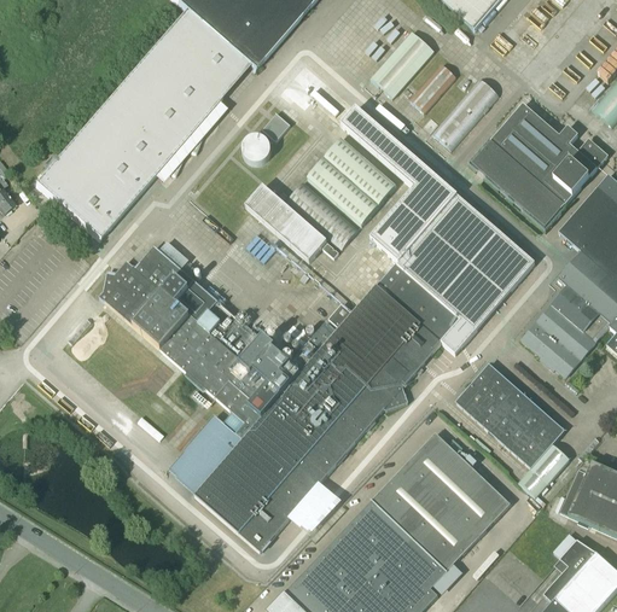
[(257,69),(316,0),(178,0),(187,9),(251,63),(257,69)]
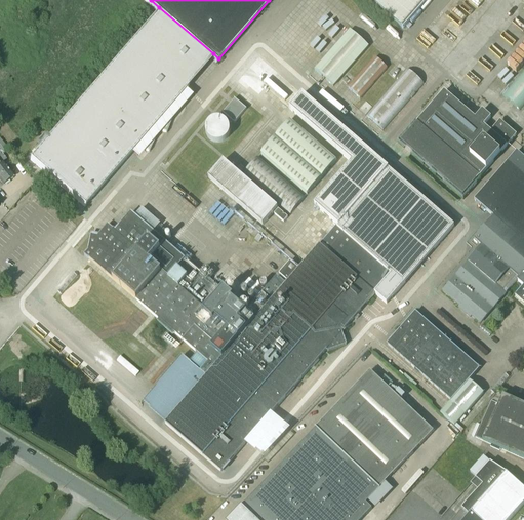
[(375,0),(404,25),(425,0),(375,0)]
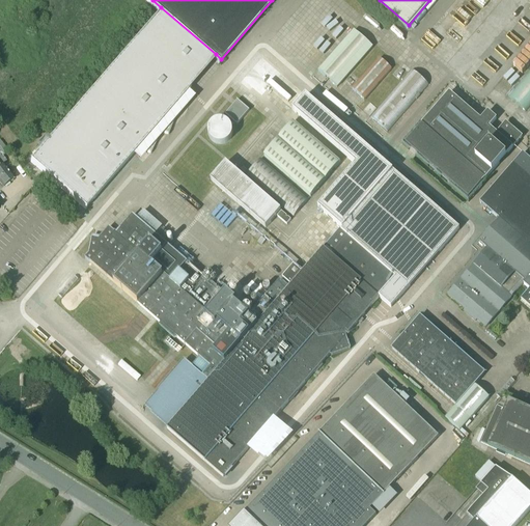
[(455,0),(466,8),(471,0),(455,0)]
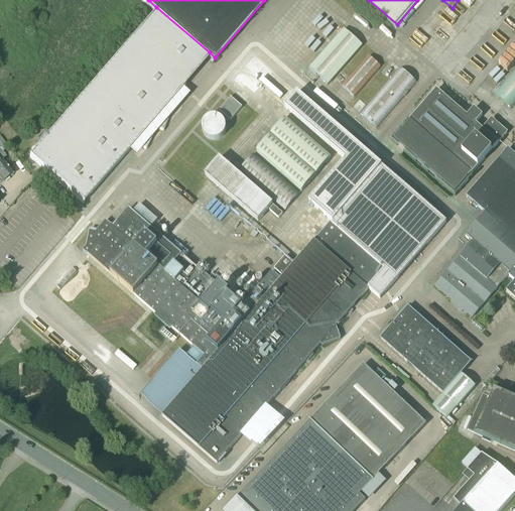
[(514,10),(507,6),(502,14),(513,20),(514,18),(514,10)]
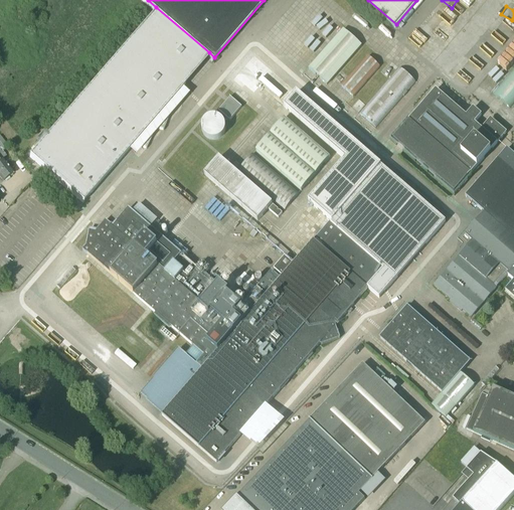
[(209,52),(156,7),(30,152),(83,198),(209,52)]
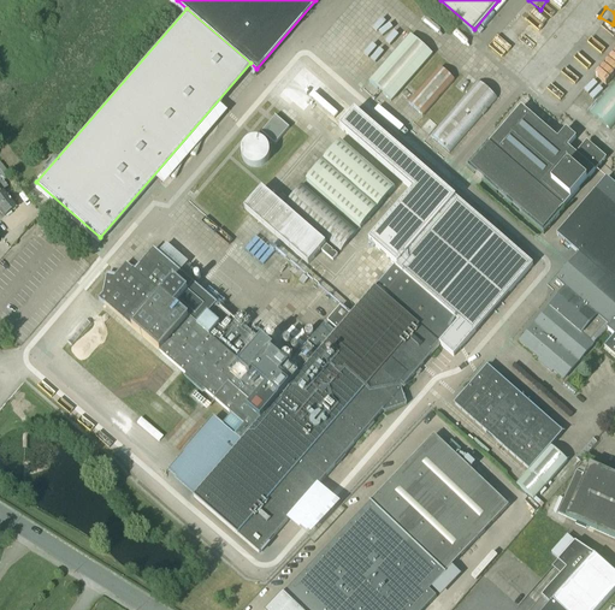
[(491,36),(504,46),(512,35),(500,25),(491,36)]
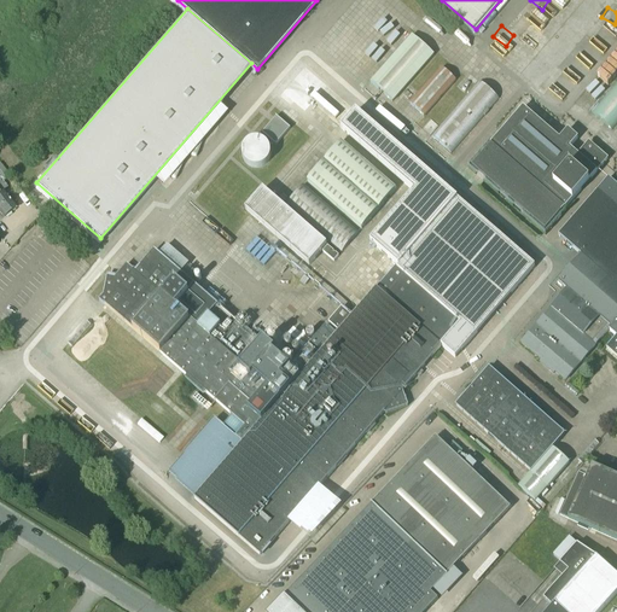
[(394,97),(435,50),(413,30),(372,77),(394,97)]
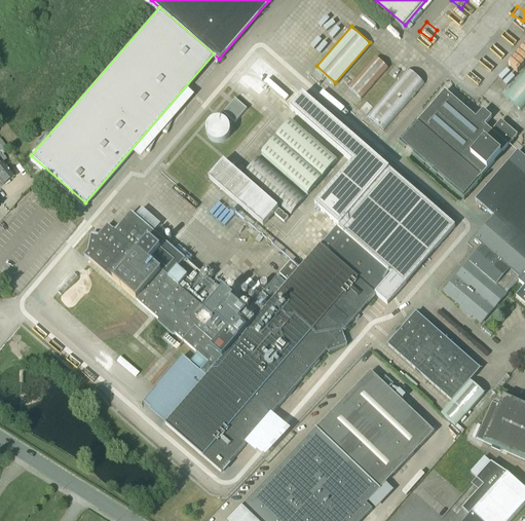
[(308,47),(319,52),(324,42),(313,37),(308,47)]
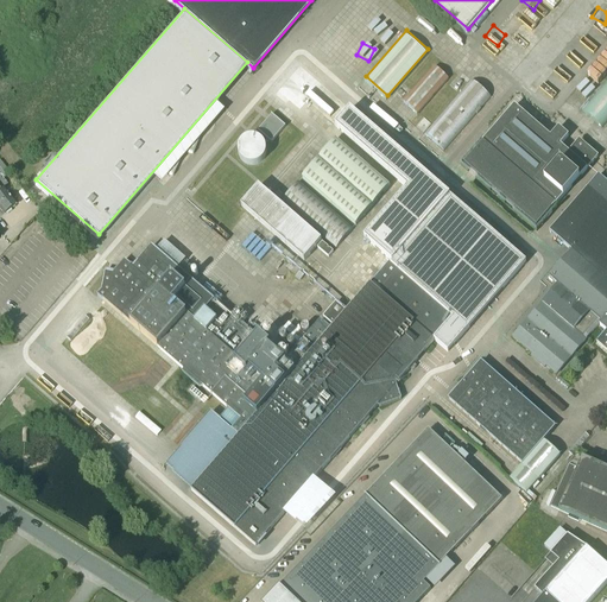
[(328,80),(334,73),(313,54),(307,61),(328,80)]
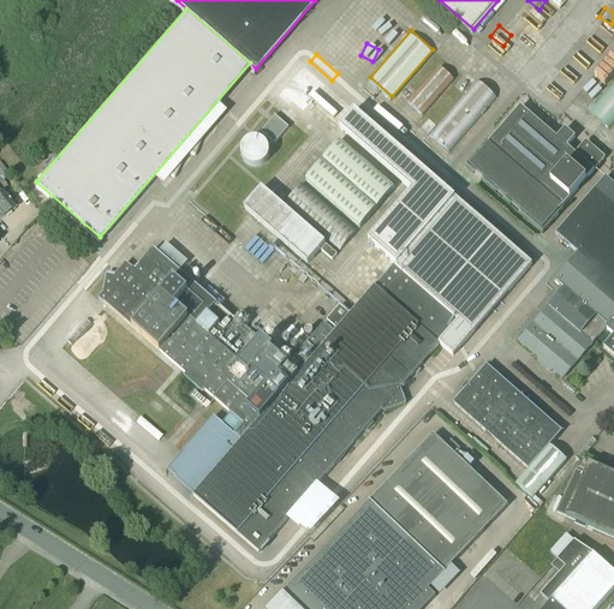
[(423,111),(454,75),(441,63),(409,99),(423,111)]
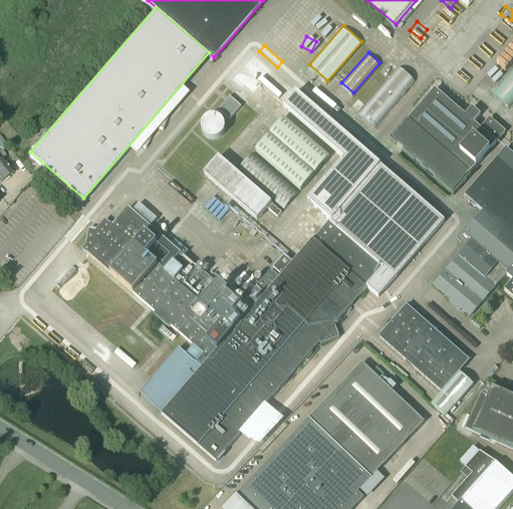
[(376,123),(416,78),(399,64),(359,108),(376,123)]
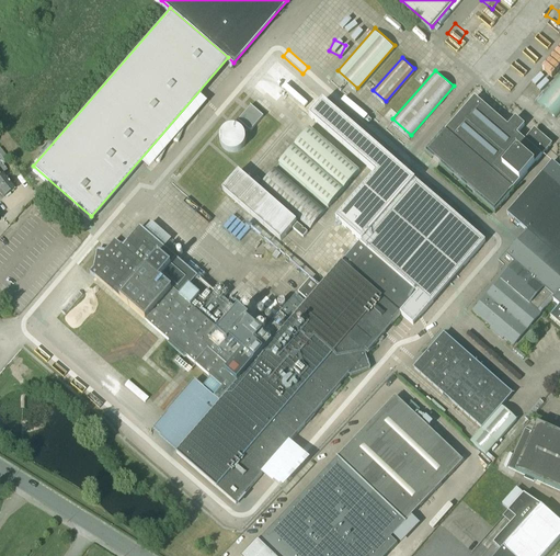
[(559,70),(538,97),(556,112),(559,108),(559,70)]
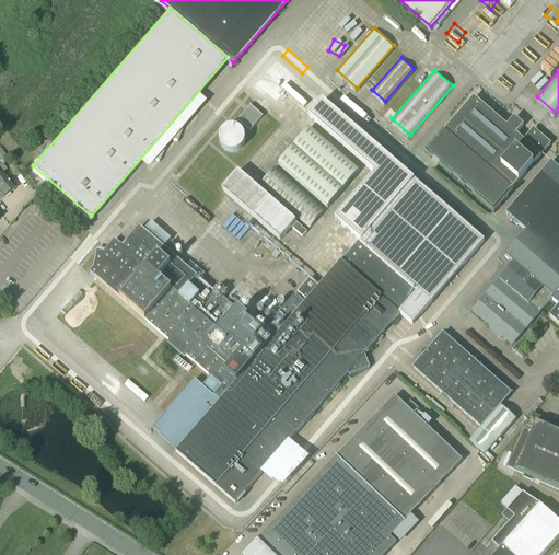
[(495,205),(550,140),(534,125),(524,137),(516,129),(524,120),(515,114),(508,123),(475,93),(429,147),(495,205)]
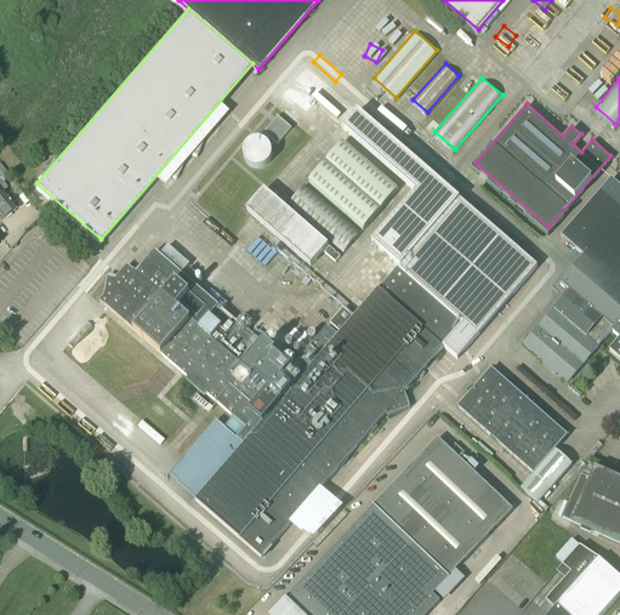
[(106,291),(101,296),(107,301),(235,413),(226,425),(216,416),(188,449),(216,473),(197,496),(262,553),(387,409),(388,410),(411,403),(405,387),(444,342),(458,354),(538,262),(460,195),(359,107),(343,124),(417,188),(373,238),(402,263),(400,265),(398,263),(354,314),(343,305),(331,319),(342,329),(340,331),(331,324),(329,322),(313,341),(303,332),(305,332),(296,325),(289,335),(302,347),(306,349),(291,365),(220,302),(209,292),(194,280),(183,271),(155,246),(137,268),(129,261),(117,274),(109,273),(106,291)]
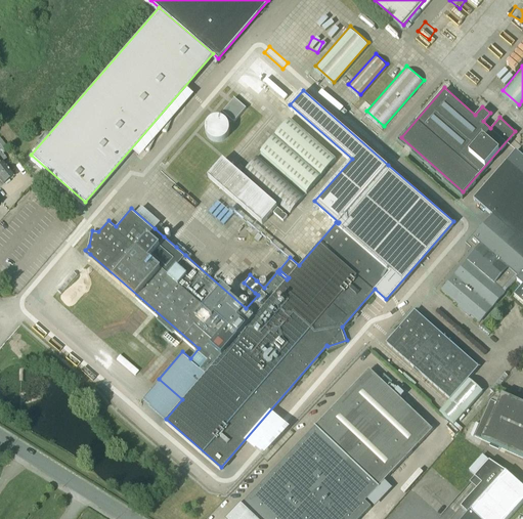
[(234,119),(247,104),(235,95),(223,110),(234,119)]
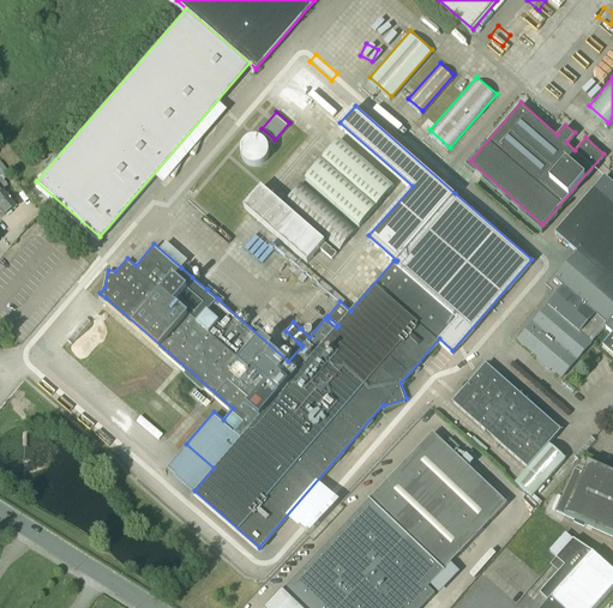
[(360,223),(395,184),(341,136),(306,175),(360,223)]
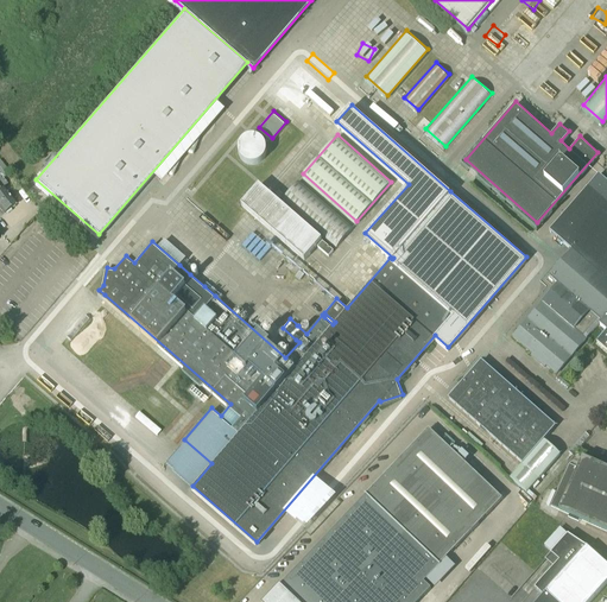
[(0,201),(6,208),(17,200),(0,178),(0,175),(1,175),(0,173),(0,170),(1,169),(0,166),(0,201)]
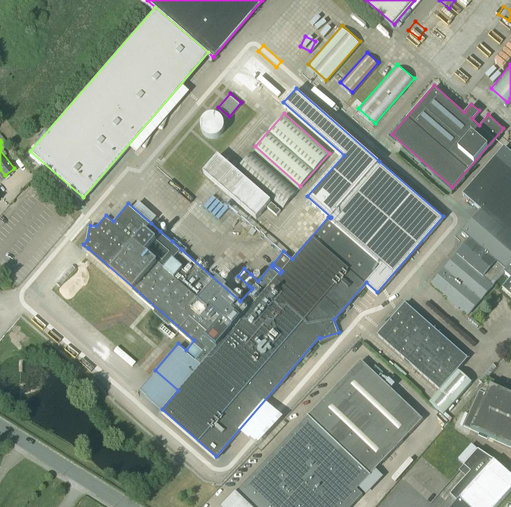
[(492,279),(502,267),(505,264),(507,266),(505,269),(510,274),(510,276),(504,285),(510,291),(510,149),(505,144),(464,191),(482,207),(463,229),(473,237),(460,253),(457,251),(432,280),(449,294),(448,296),(459,305),(461,304),(469,311),(494,282),(492,279)]
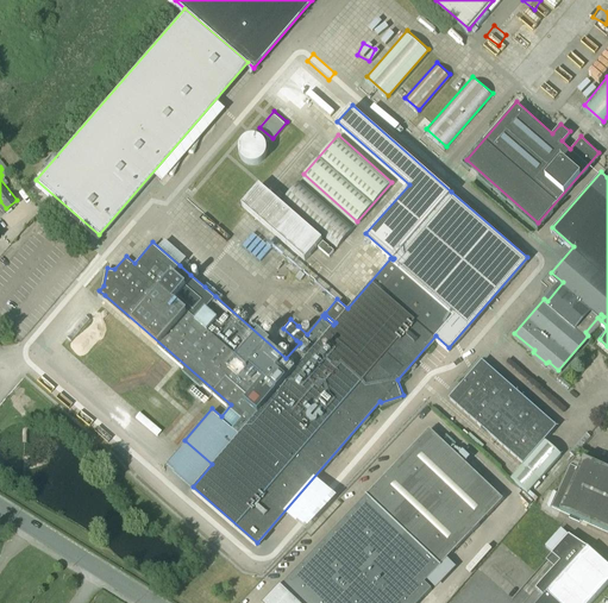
[(338,244),(355,224),(301,176),(283,196),(338,244)]
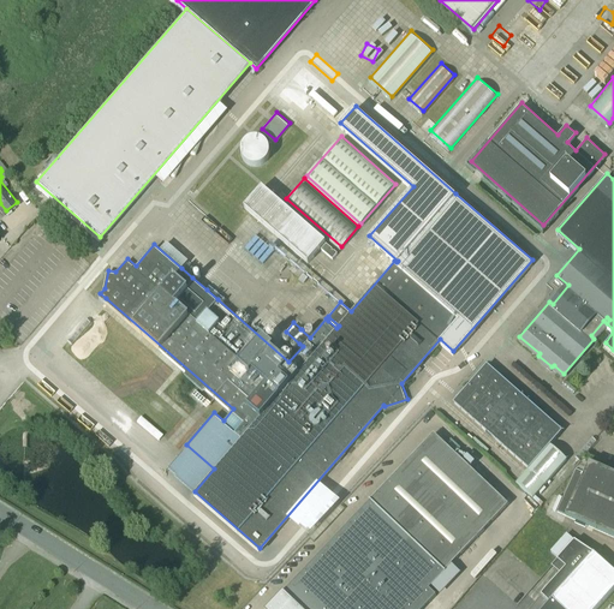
[(262,184),(245,203),(309,260),(326,239),(262,184)]
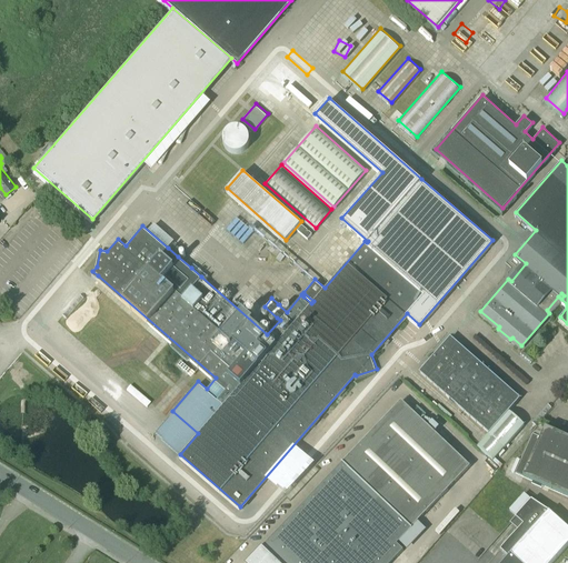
[(222,222),(238,238),(249,228),(233,212),(222,222)]
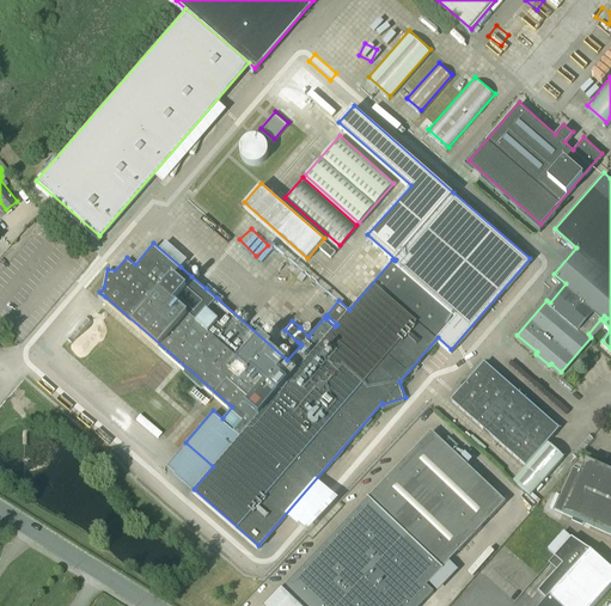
[(344,299),(380,256),(373,250),(337,293),(344,299)]
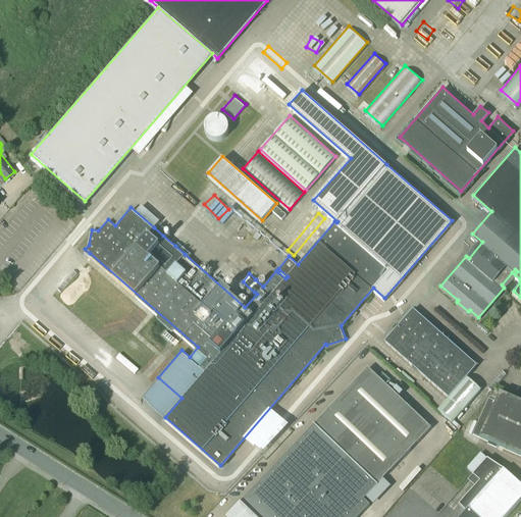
[(59,297),(56,301),(63,308),(67,305),(59,297)]
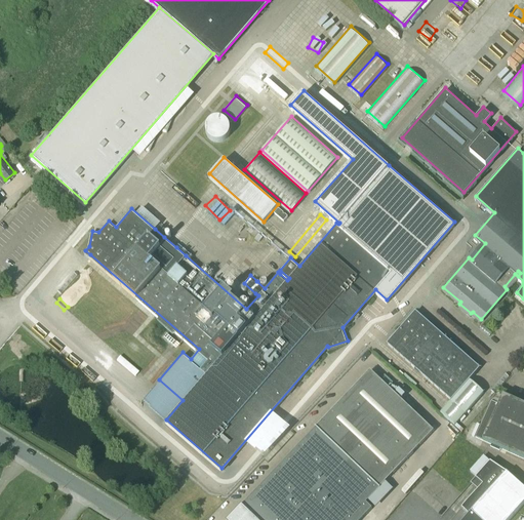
[(455,422),(484,389),(470,376),(480,364),(416,308),(388,341),(452,397),(441,409),(455,422)]
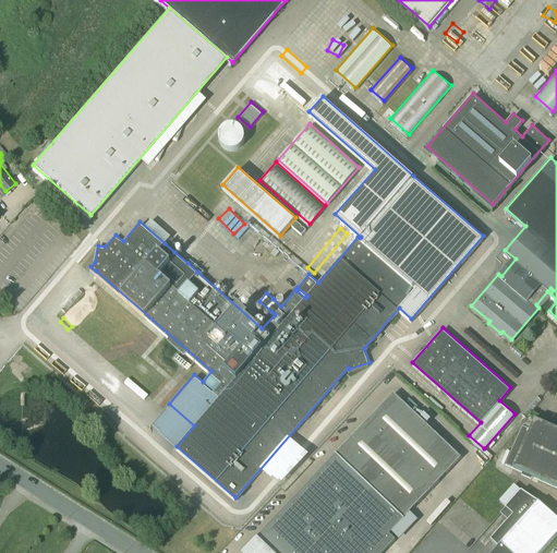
[(75,349),(73,352),(81,360),(83,357),(75,349)]
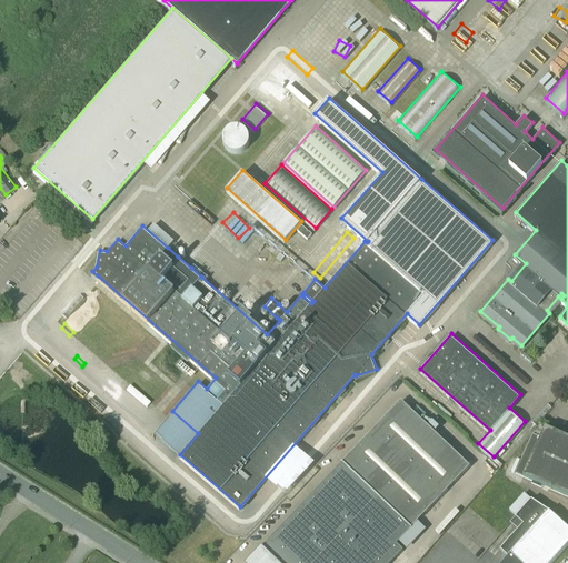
[(99,380),(101,375),(91,370),(89,374),(99,380)]
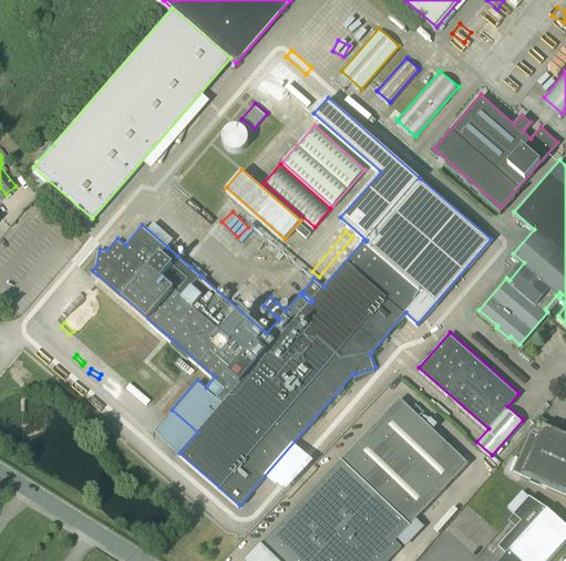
[(411,523),(469,461),(400,396),(263,541),(261,541),(245,559),(247,560),(387,560),(403,544),(397,539),(399,537),(411,523)]
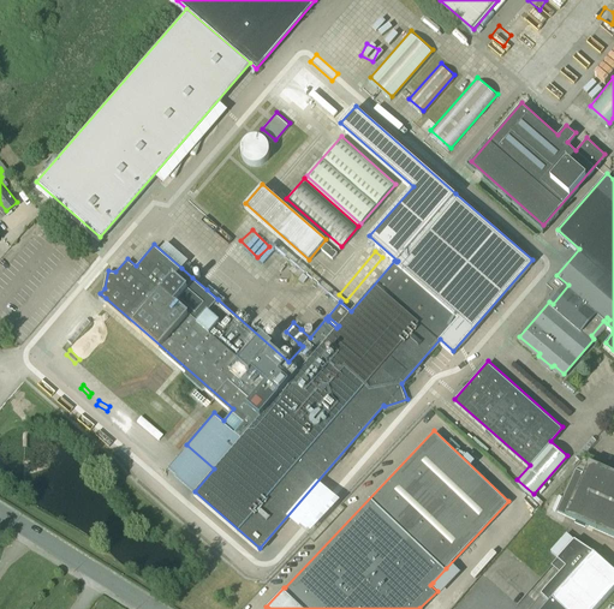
[(613,470),(590,459),(585,470),(577,465),(558,507),(613,532),(613,470)]
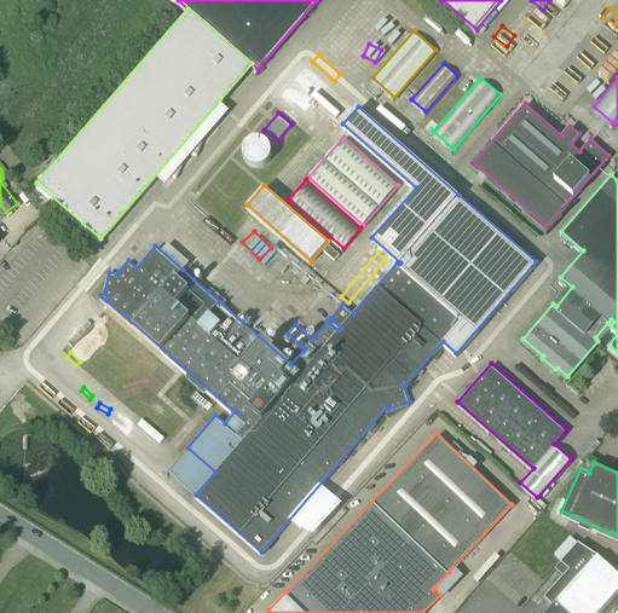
[(559,551),(576,535),(567,526),(552,543),(559,551)]
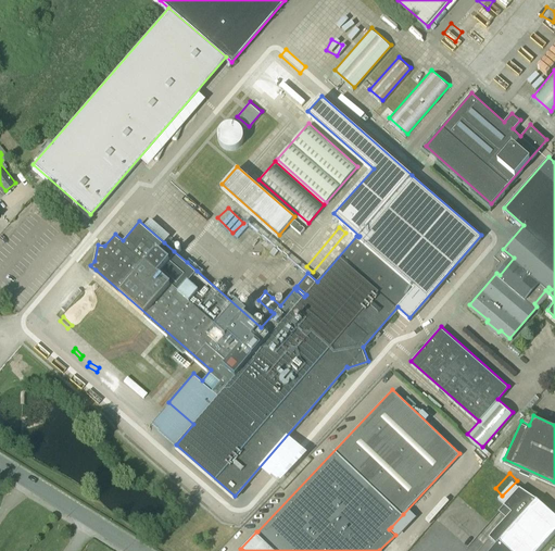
[(453,499),(462,488),(457,484),(449,496),(453,499)]
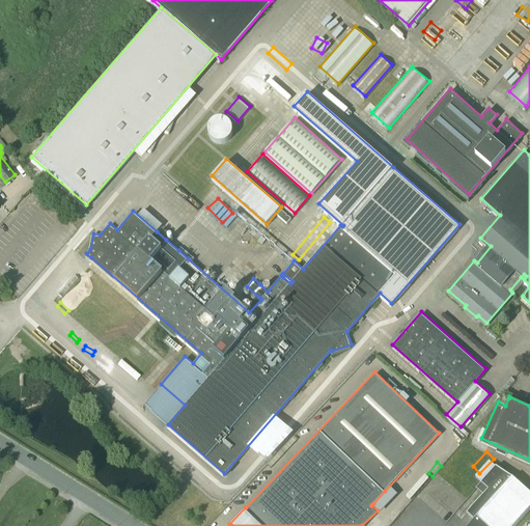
[(511,525),(523,514),(529,505),(529,489),(512,474),(496,463),(481,479),(489,487),(468,510),(475,517),(466,525),(511,525)]
